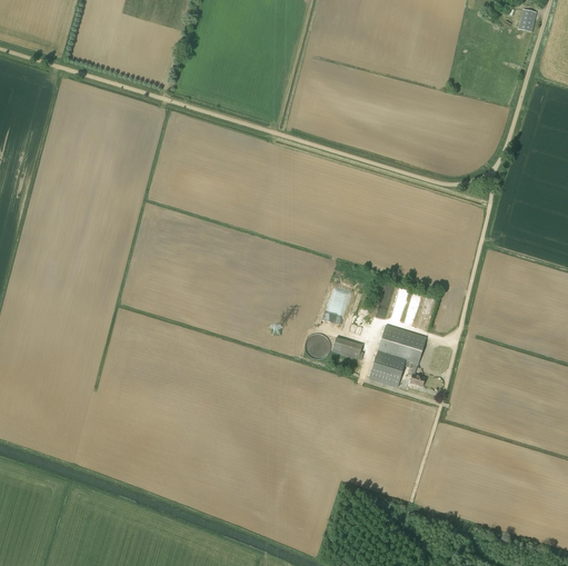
[(537,10),(525,7),(524,8),(519,27),(532,30),(537,10)]
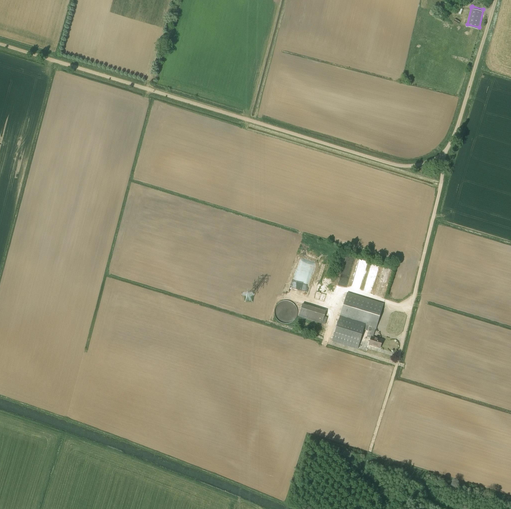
[(360,259),(358,268),(364,270),(367,261),(360,259)]
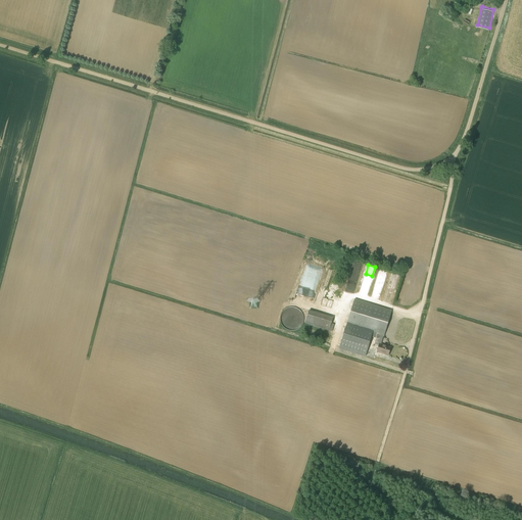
[(321,275),(314,273),(306,297),(314,299),(321,275)]
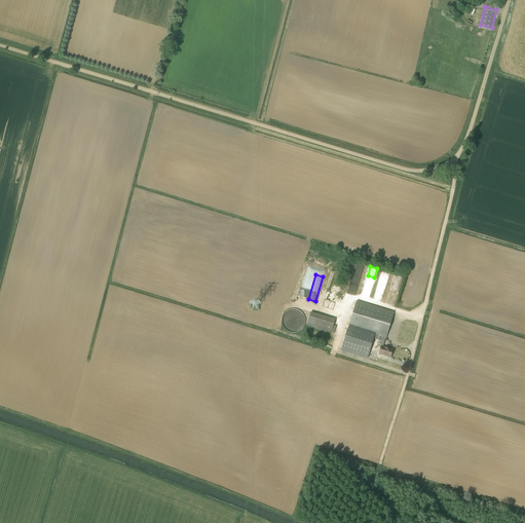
[(387,335),(395,310),(358,299),(349,325),(342,348),(368,357),(376,333),(379,334),(378,338),(379,338),(377,344),(381,345),(379,351),(391,356),(394,346),(383,343),(386,335),(387,335)]
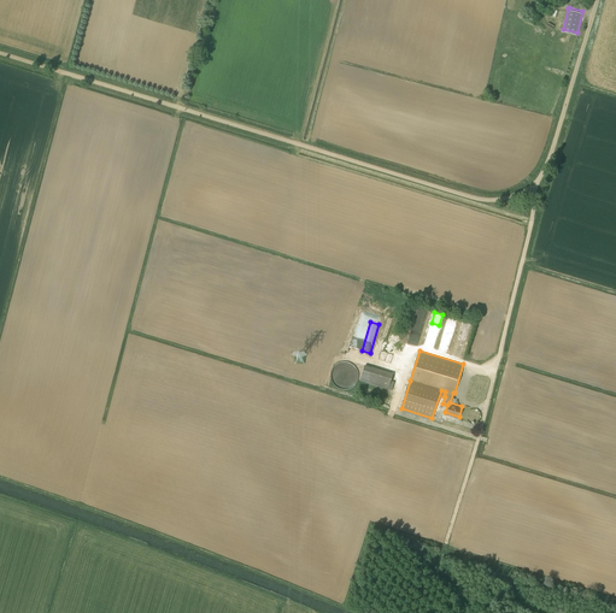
[(346,387),(347,387),(350,385),(351,385),(353,384),(355,383),(356,382),(357,381),(358,379),(358,378),(359,376),(359,375),(359,372),(359,371),(359,369),(358,367),(358,366),(357,364),(356,363),(355,361),(353,360),(351,360),(350,359),(347,359),(346,359),(344,359),(342,359),(340,360),(339,360),(338,361),(336,363),(335,364),(334,366),(333,367),(333,369),(332,371),(332,372),(332,375),(333,376),(333,378),(334,379),(335,381),(336,382),(338,383),(339,384),(340,385),(342,385),(344,387),(346,387)]
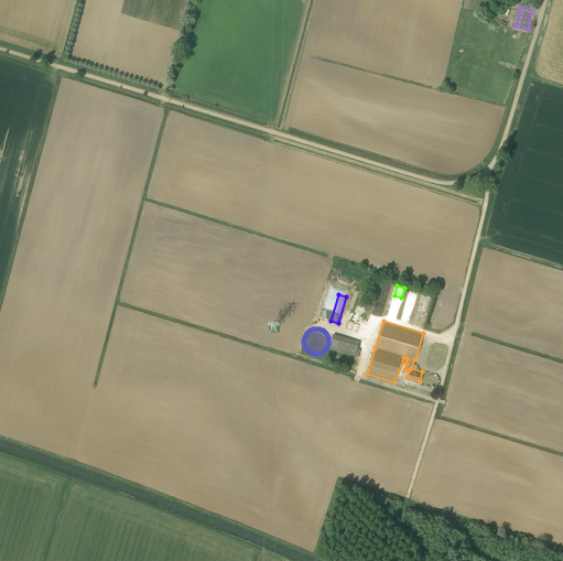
[(358,346),(360,340),(334,332),(329,346),(356,354),(358,346)]
